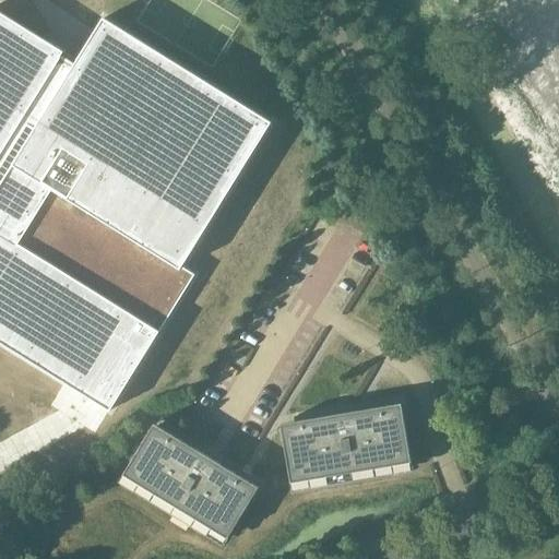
[(513,0),(525,19),(555,0),(513,0)]
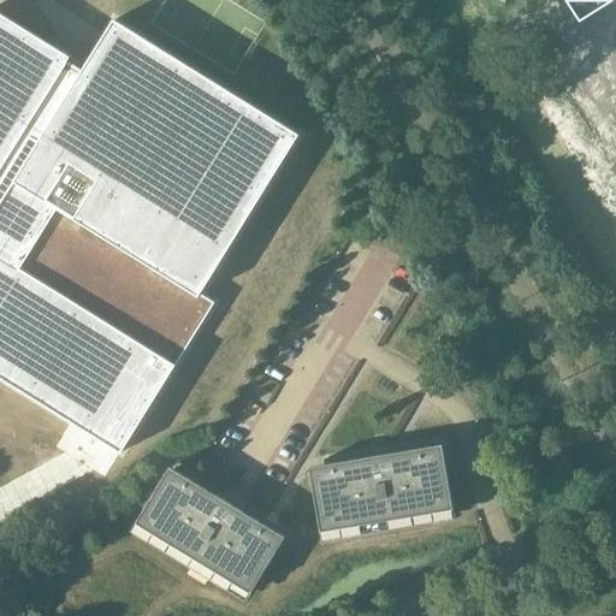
[(615,0),(611,0),(579,21),(592,42),(615,28),(615,0)]
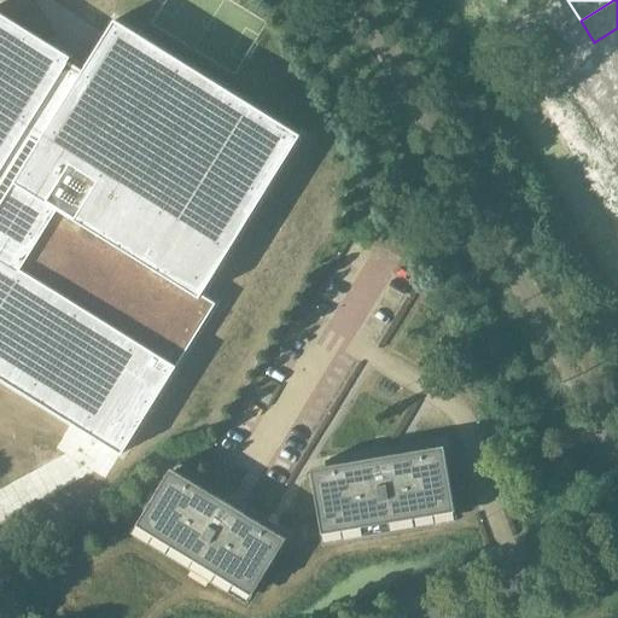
[(0,379),(122,455),(215,305),(202,297),(301,136),(115,22),(86,68),(83,73),(68,63),(70,58),(53,47),(0,15),(0,379)]
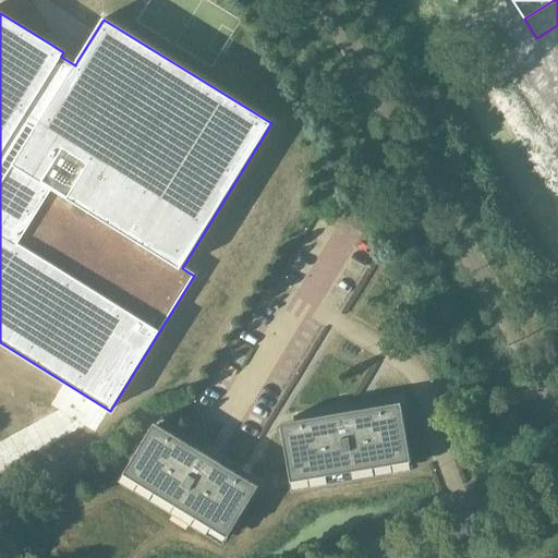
[(557,25),(536,38),(547,59),(557,52),(557,25)]
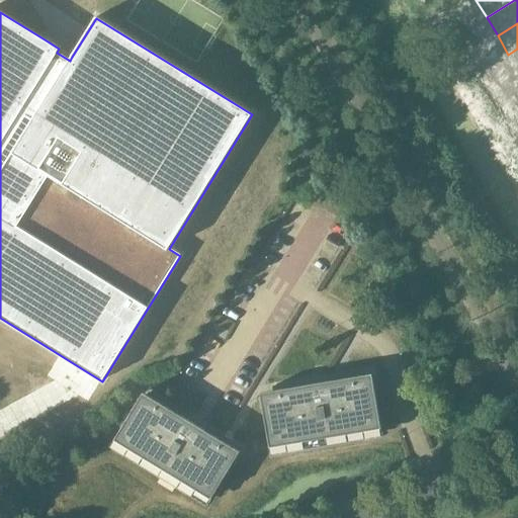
[(517,49),(508,55),(517,70),(517,49)]
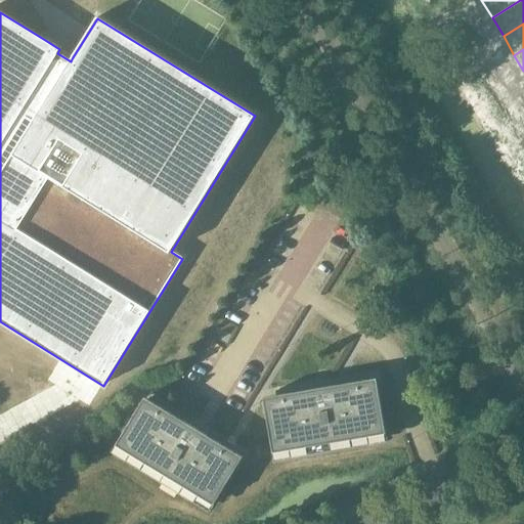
[(377,380),(263,399),(273,453),(275,453),(275,452),(290,450),(291,457),(290,457),(290,460),(310,455),(310,454),(309,454),(308,447),(329,443),(330,450),(329,451),(329,452),(333,452),(333,450),(332,450),(330,443),(351,440),(352,447),(351,447),(351,449),(372,445),(372,443),(370,444),(369,436),(384,434),(384,435),(386,434),(377,380)]
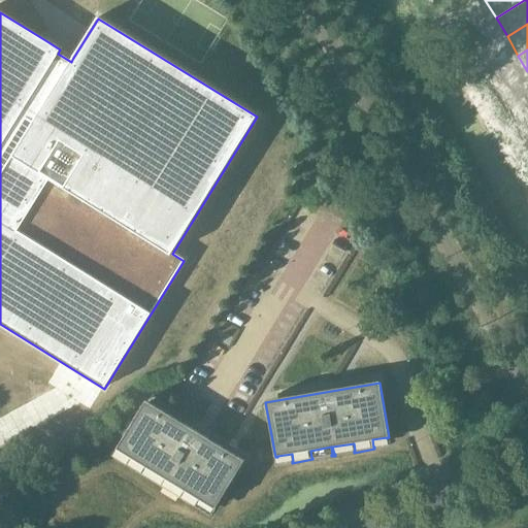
[(244,461),(145,401),(117,450),(119,451),(120,450),(124,453),(132,458),(128,464),(127,463),(126,465),(144,475),(144,474),(143,473),(147,467),(166,479),(162,485),(161,484),(160,486),(163,488),(164,486),(163,486),(167,480),(185,490),(182,496),(180,496),(179,497),(197,508),(198,506),(197,506),(201,500),(213,507),(213,508),(216,509),(244,461)]
